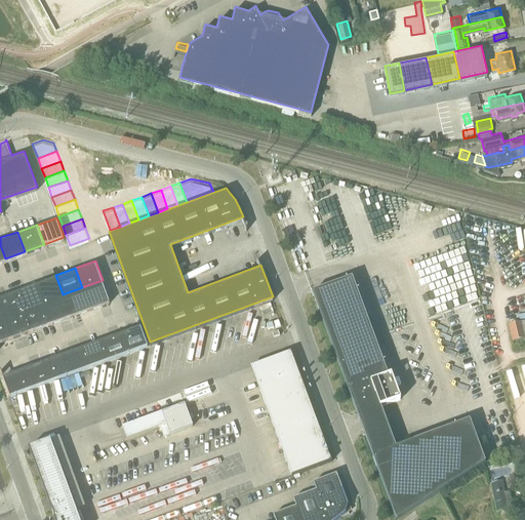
[(396,443),(380,403),(401,396),(391,370),(388,371),(352,274),(313,288),(357,408),(372,452),(396,516),(485,458),(470,416),(396,443)]
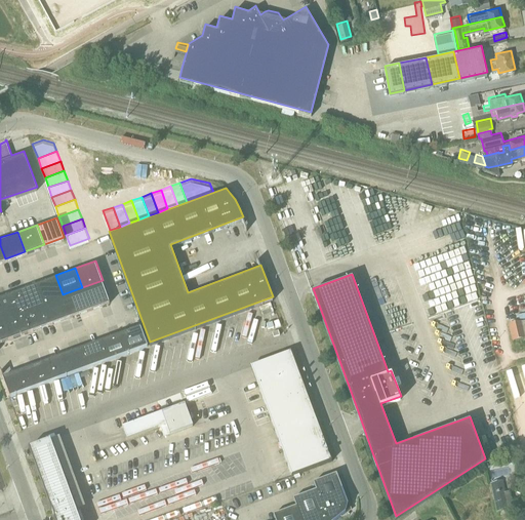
[(55,275),(36,282),(43,302),(63,294),(55,275)]
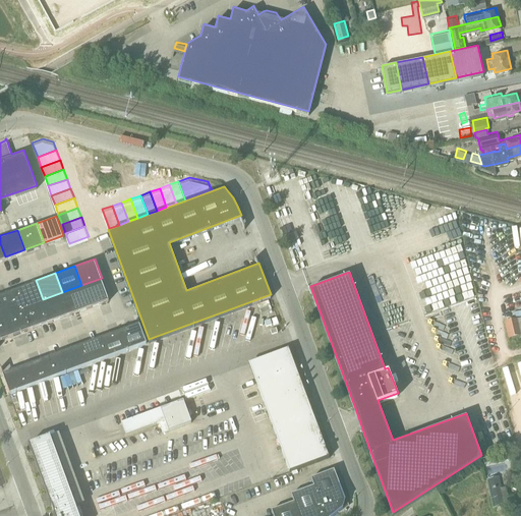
[(102,278),(81,285),(89,304),(109,297),(102,278)]
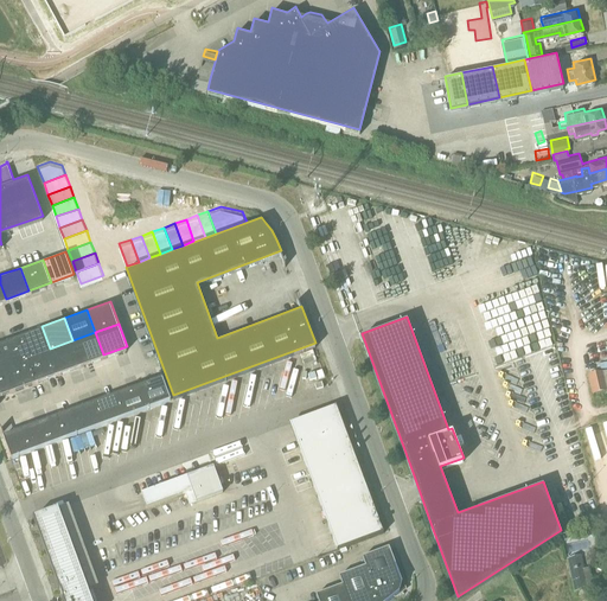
[(42,326),(19,334),(27,357),(50,349),(42,326)]
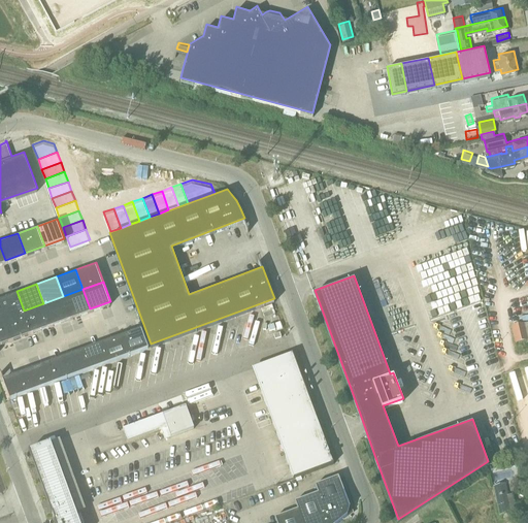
[(83,289),(63,296),(70,316),(90,308),(83,289)]
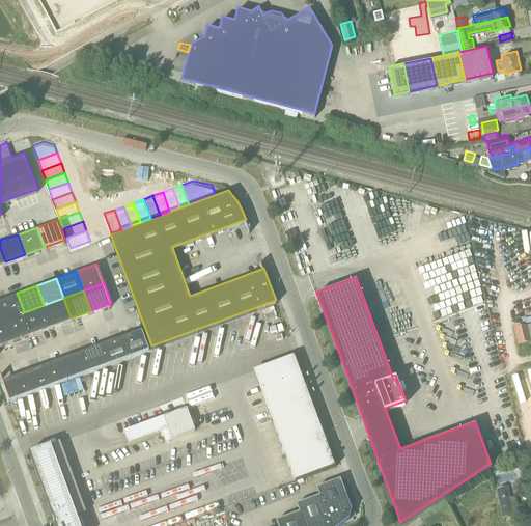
[(17,293),(0,298),(0,308),(4,320),(24,312),(17,293)]
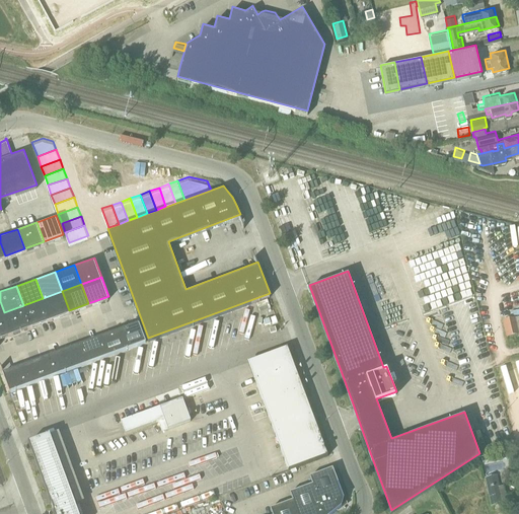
[(62,291),(43,298),(50,317),(69,310),(62,291)]
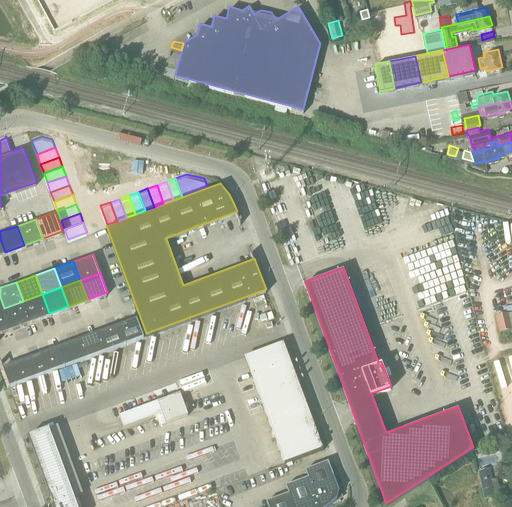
[(42,294),(23,301),(30,320),(49,313),(42,294)]
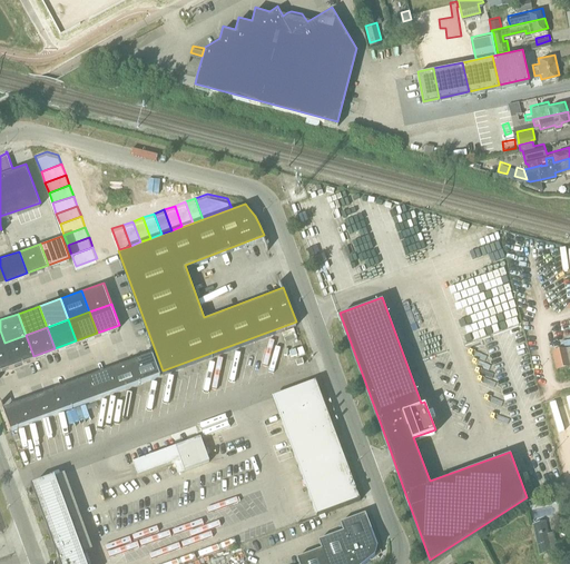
[(26,335),(5,343),(12,364),(33,356),(26,335)]
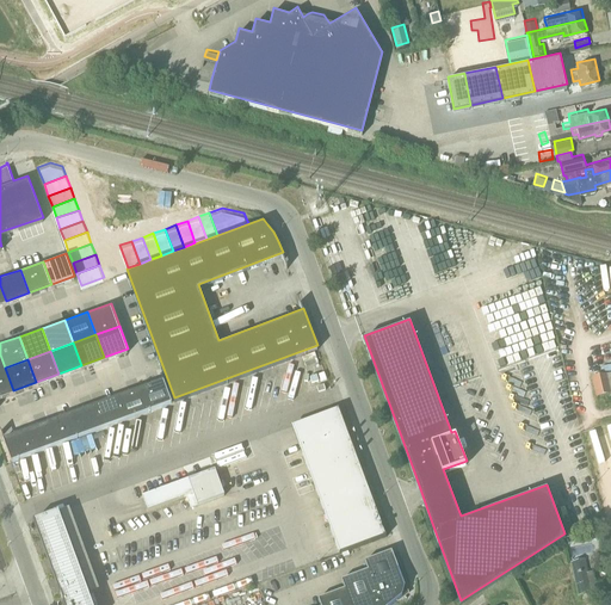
[(5,368),(0,369),(0,395),(13,390),(5,368)]
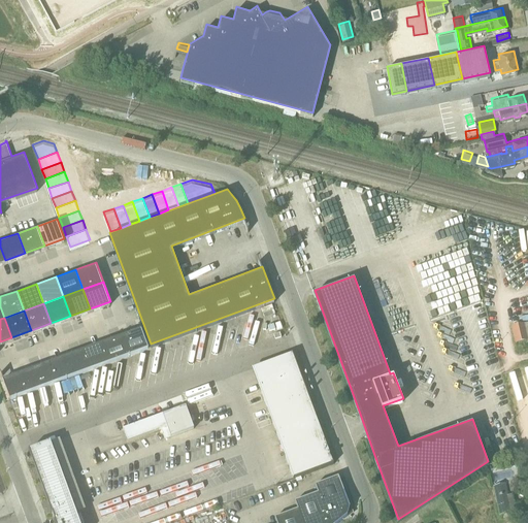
[(527,335),(524,319),(512,322),(515,338),(527,335)]
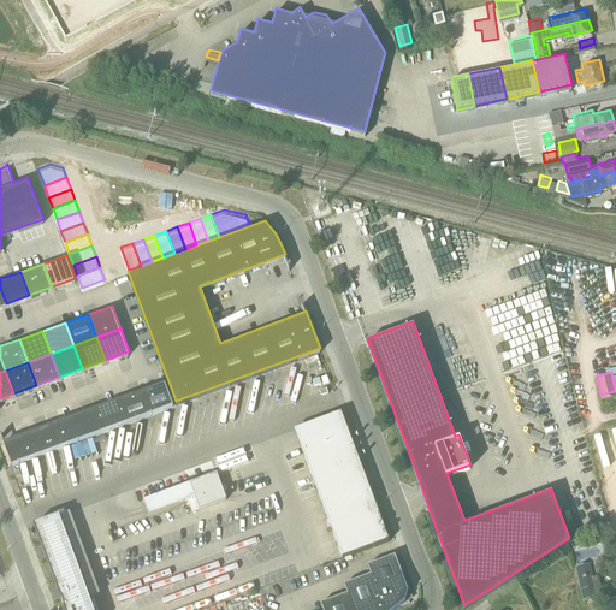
[(165,379),(141,388),(149,410),(173,402),(165,379)]
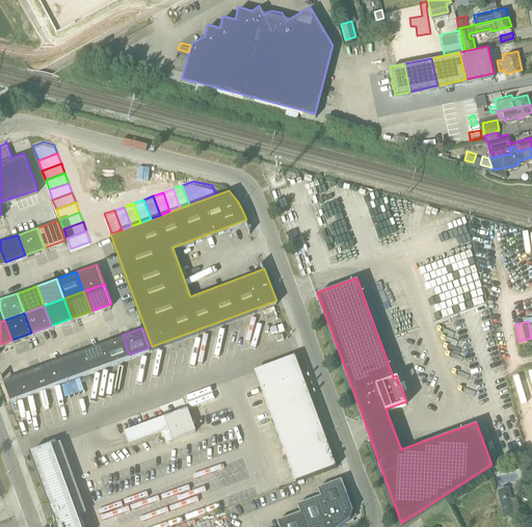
[(122,335),(102,342),(109,362),(129,354),(122,335)]
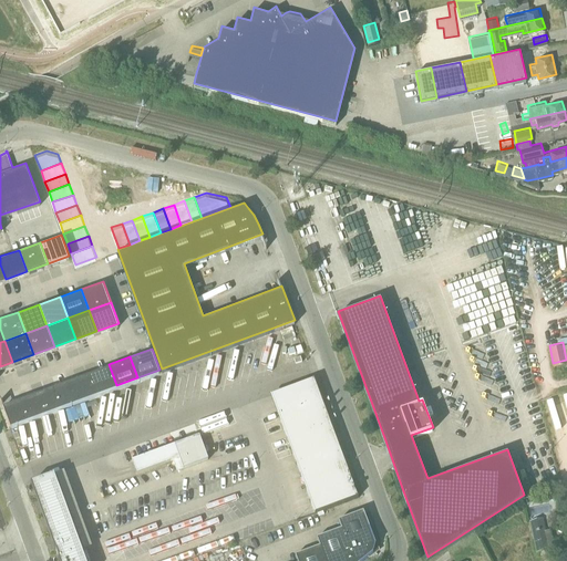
[(109,364),(88,372),(95,393),(116,385),(109,364)]
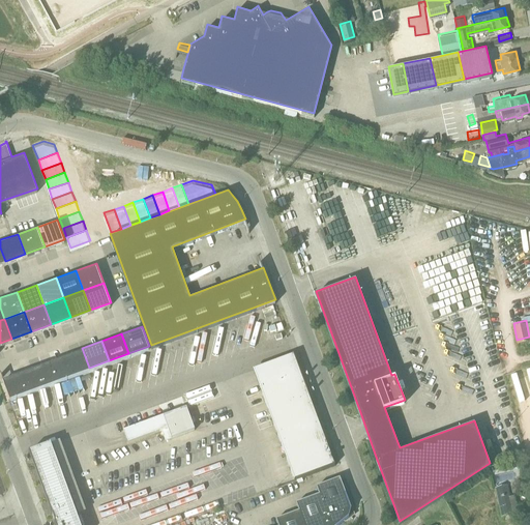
[(82,348),(62,355),(69,375),(89,368),(82,348)]
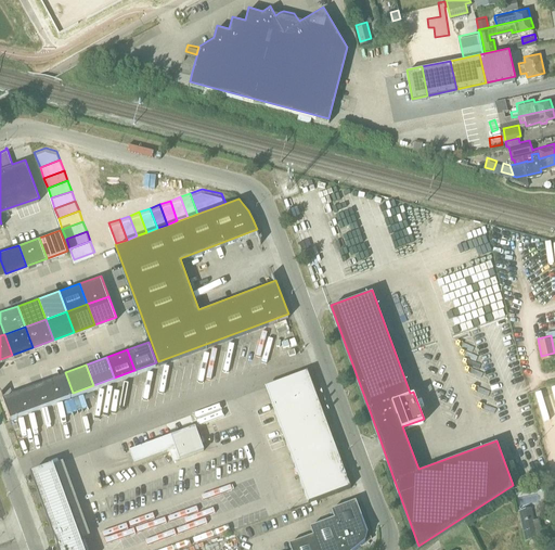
[(65,372),(44,380),(52,400),(73,393),(65,372)]
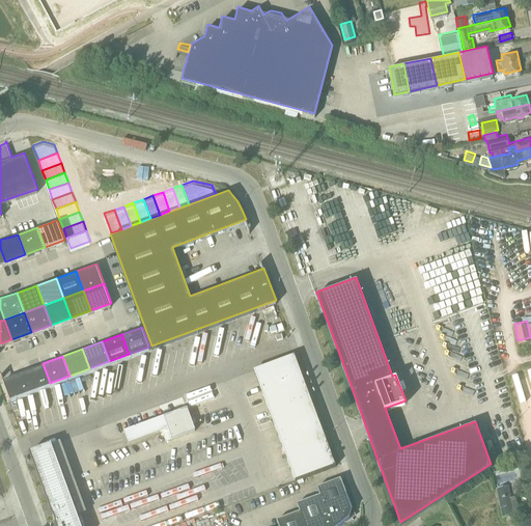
[(43,363),(23,370),(30,390),(50,383),(43,363)]
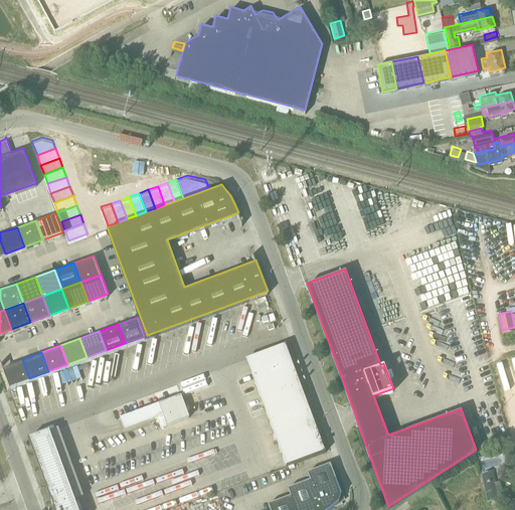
[(286,463),(325,449),(291,357),(251,371),(286,463)]
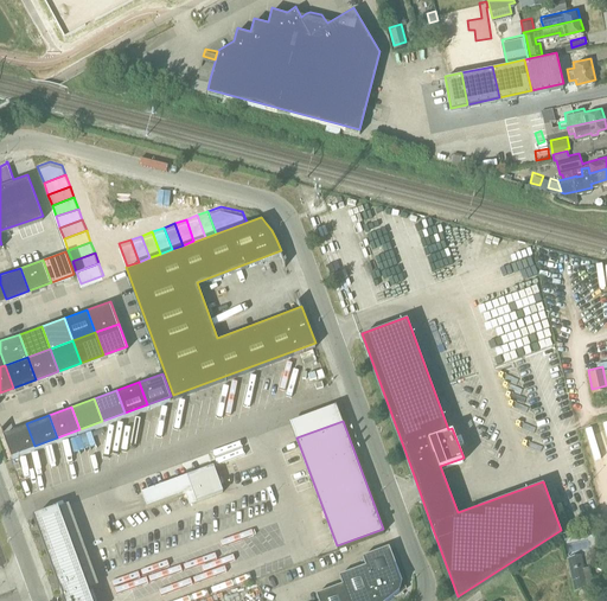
[(26,423),(4,432),(12,455),(34,446),(26,423)]
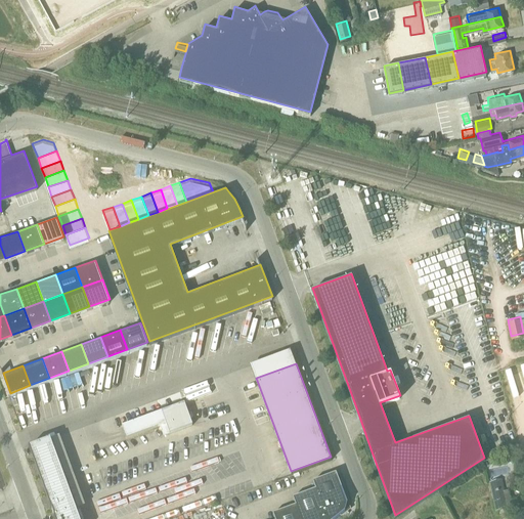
[(161,407),(122,422),(127,434),(160,422),(164,432),(193,421),(184,399),(161,407)]
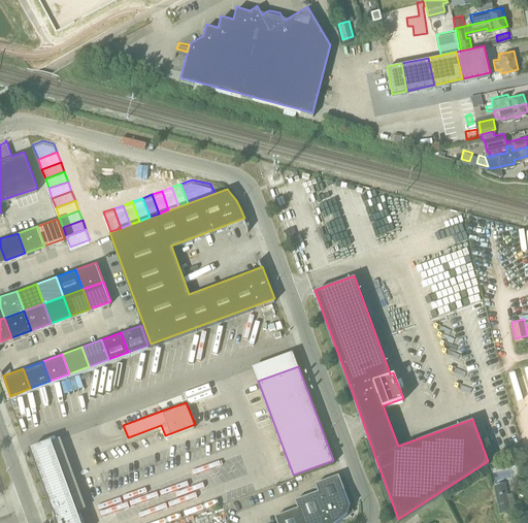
[(80,522),(51,439),(29,447),(56,522),(80,522)]
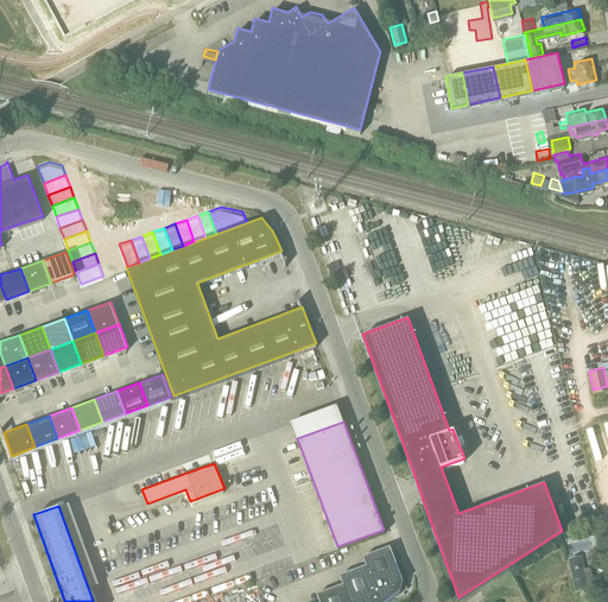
[(366,563),(380,601),(384,601),(400,589),(403,580),(390,544),(362,555),(366,563)]
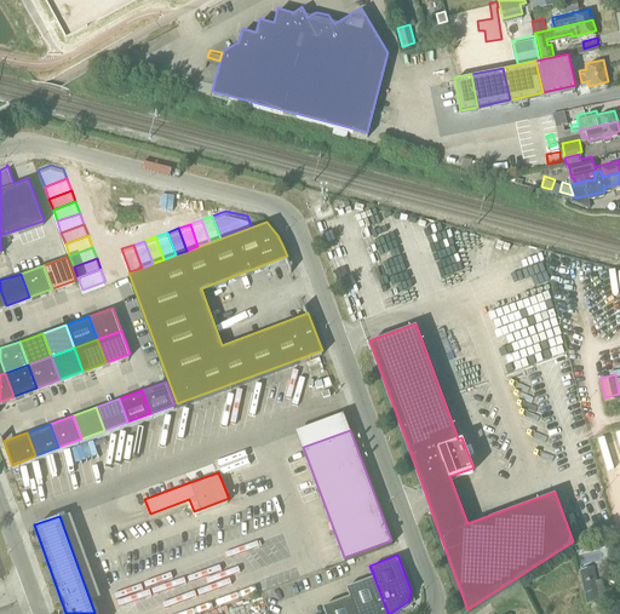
[(587,600),(601,596),(593,563),(580,567),(587,600)]
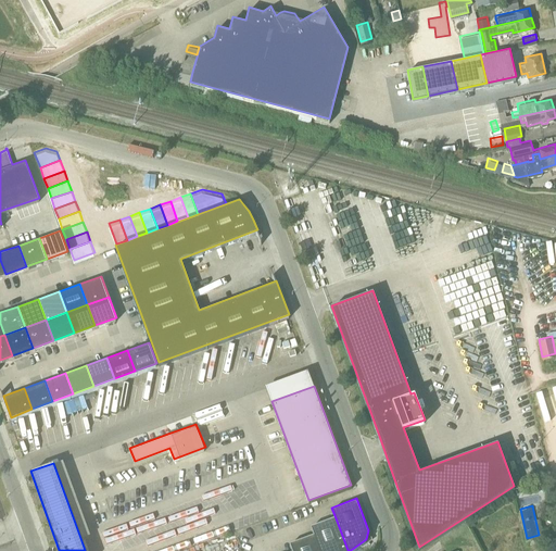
[(320,550),(348,550),(335,515),(311,525),(314,533),(320,550)]
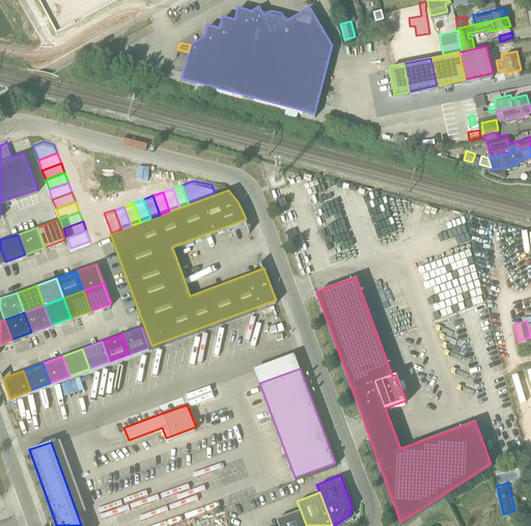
[(279,525),(280,525),(306,525),(300,508),(291,511),(276,517),(279,525)]
